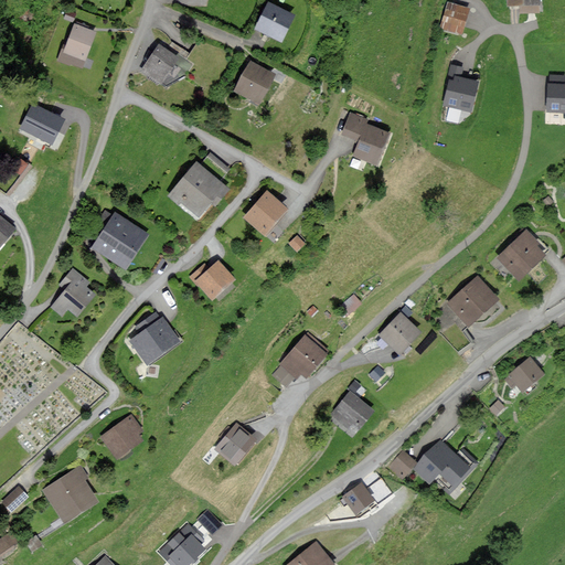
[(294,16),(269,2),(257,28),(280,40),(294,16)]
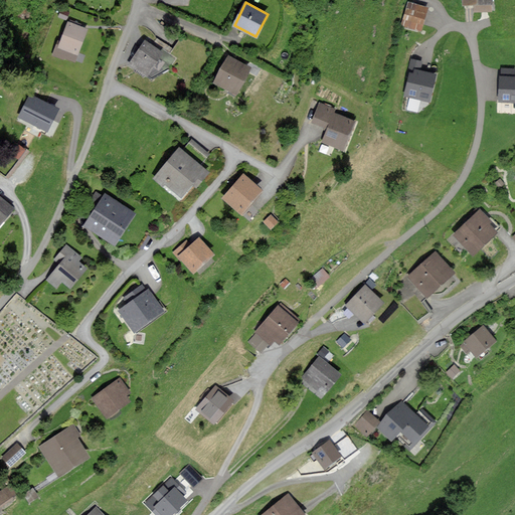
[(426,8),(408,3),(402,24),(420,29),(426,8)]
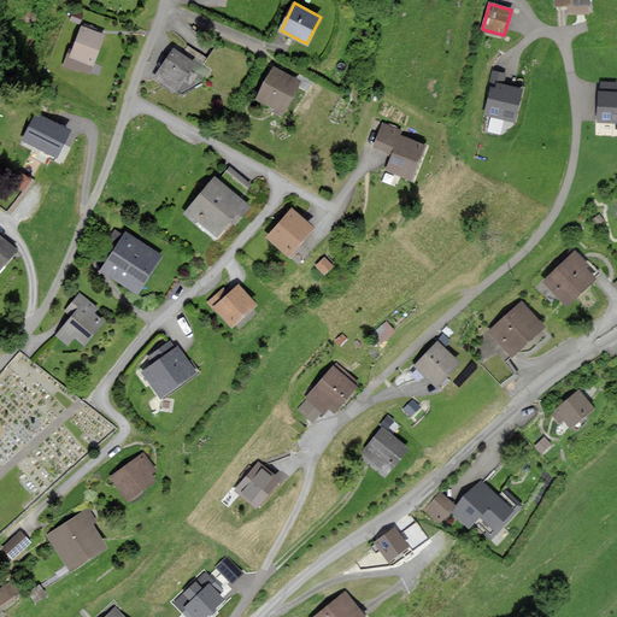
[(104,35),(82,27),(74,51),(70,50),(65,65),(90,74),(104,35)]
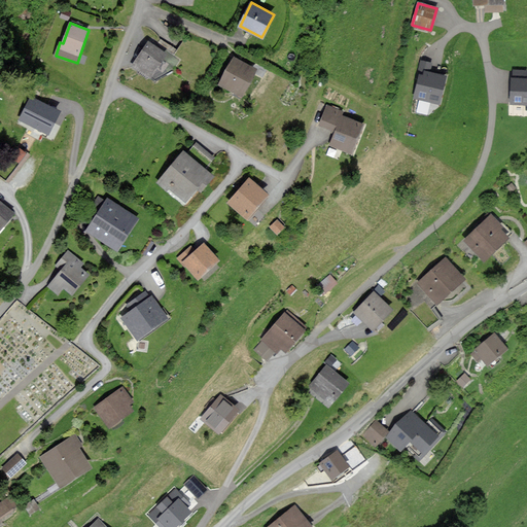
[(156,81),(174,72),(181,62),(151,41),(134,66),(156,81)]
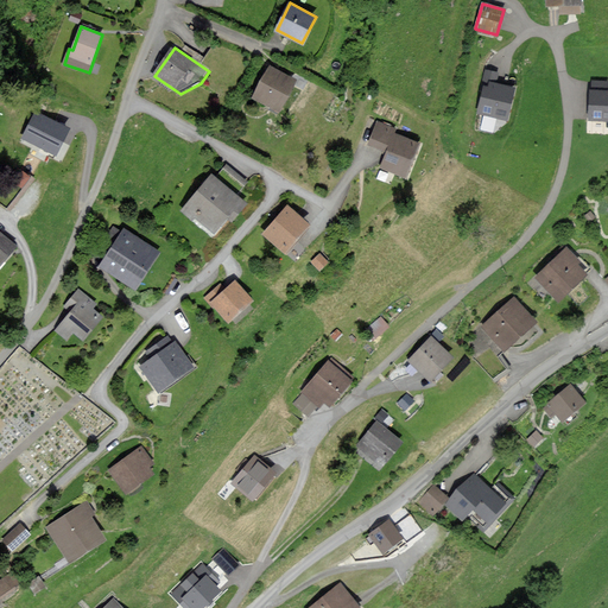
[(295,80),(270,67),(254,96),(279,109),(295,80)]
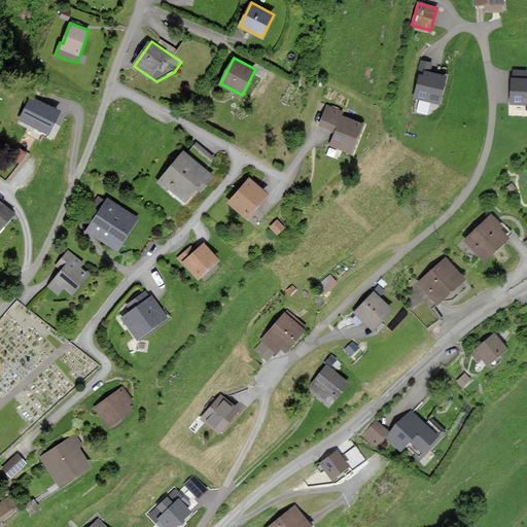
[(431,64),(422,62),(419,76),(420,76),(415,97),(438,102),(445,77),(429,73),(431,64)]
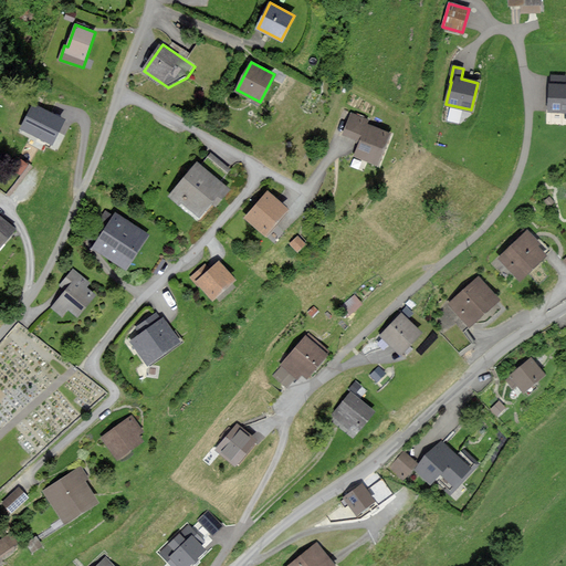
[(565,111),(565,85),(565,76),(552,76),(549,111),(565,111)]
